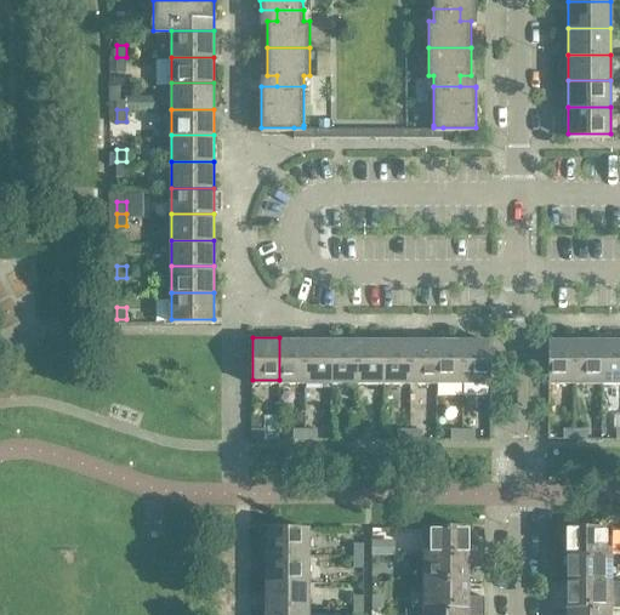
[(306,380),(306,337),(279,337),(279,380),(306,380)]
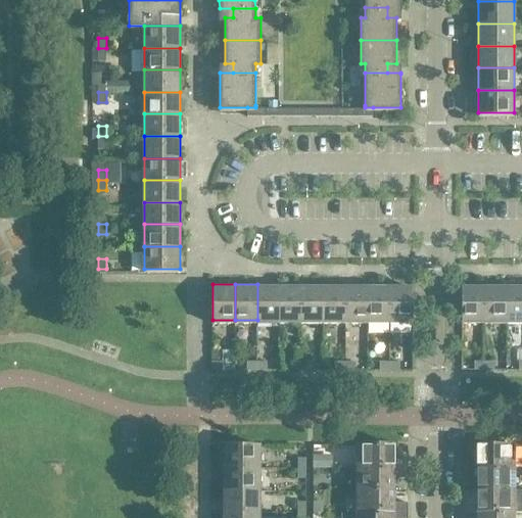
[(279,320),(279,284),(257,284),(257,320),(279,320)]
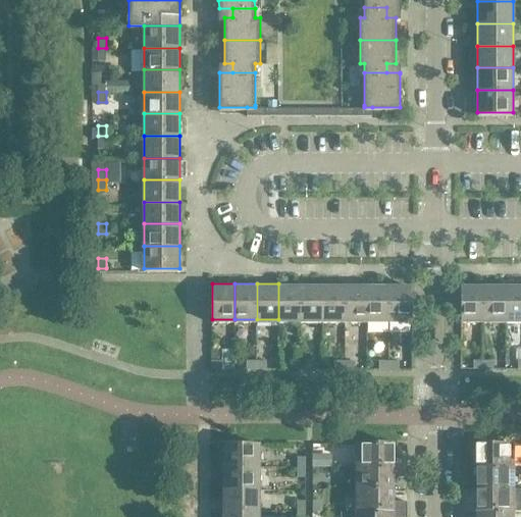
[(301,319),(301,283),(278,283),(278,319),(301,319)]
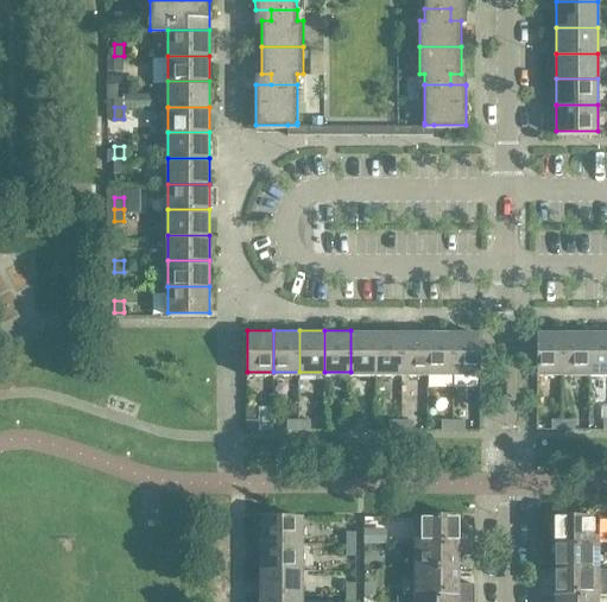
[(377,372),(377,330),(351,330),(351,372),(377,372)]
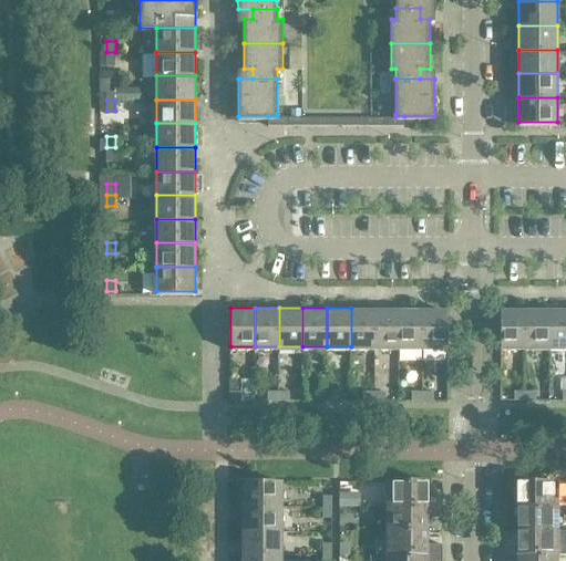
[(374,346),(374,308),(351,308),(351,346),(374,346)]
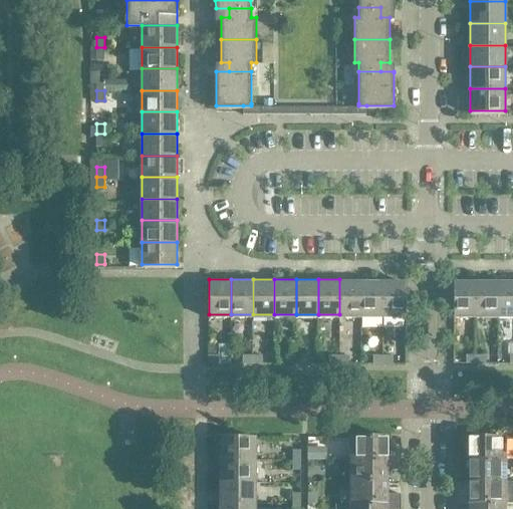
[(361,314),(361,279),(339,279),(339,314),(361,314)]
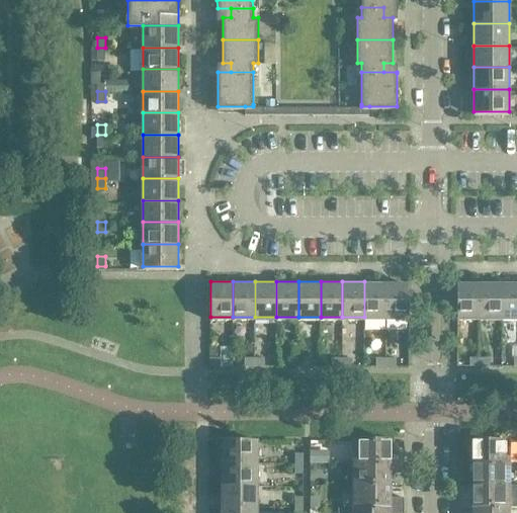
[(385,317),(385,281),(364,281),(364,317),(385,317)]
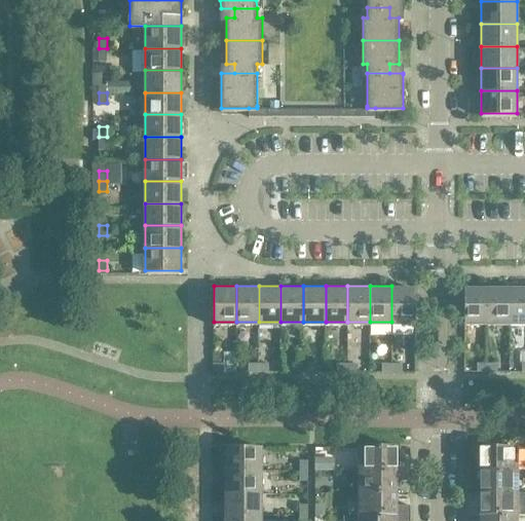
[(415,322),(415,286),(391,286),(391,322),(415,322)]
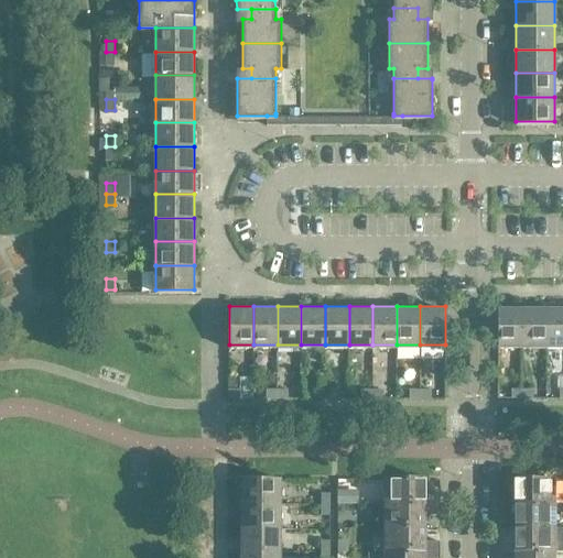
[(522,345),(522,306),(498,306),(498,345),(522,345)]
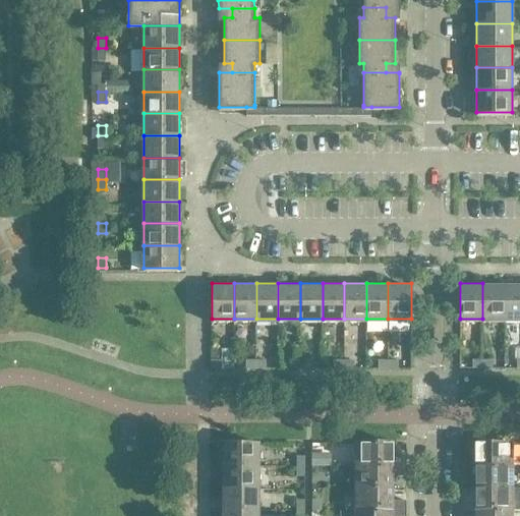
[(505,319),(505,283),(482,283),(482,319),(505,319)]
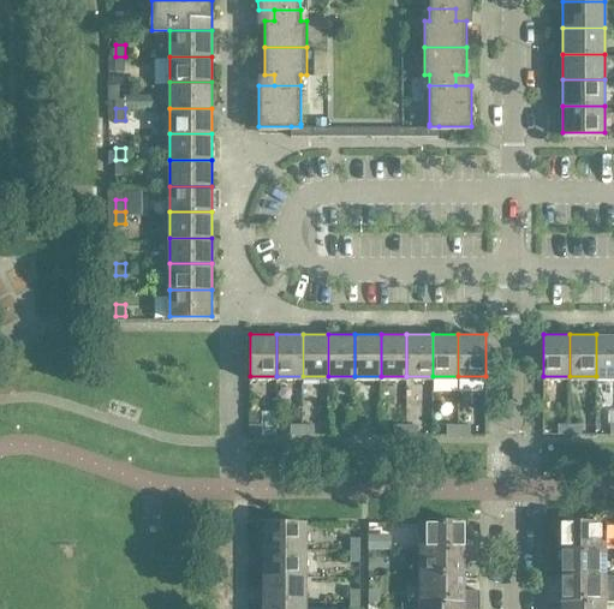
[(613,334),(596,334),(596,376),(613,376),(613,334)]
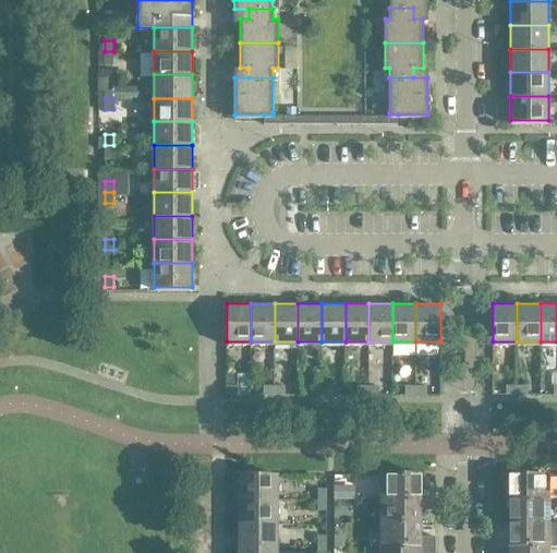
[(238,392),(238,383),(227,383),(227,392),(238,392)]
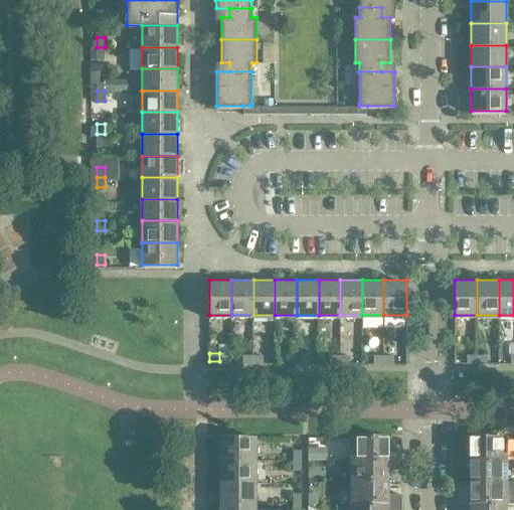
[(253,361),(253,353),(243,353),(243,361),(253,361)]
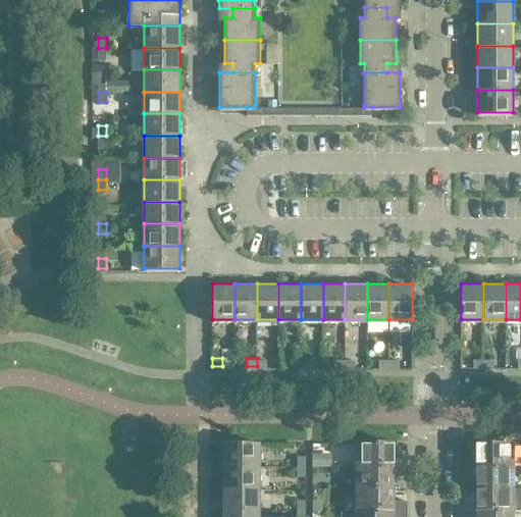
[(267,366),(267,358),(257,358),(257,366),(267,366)]
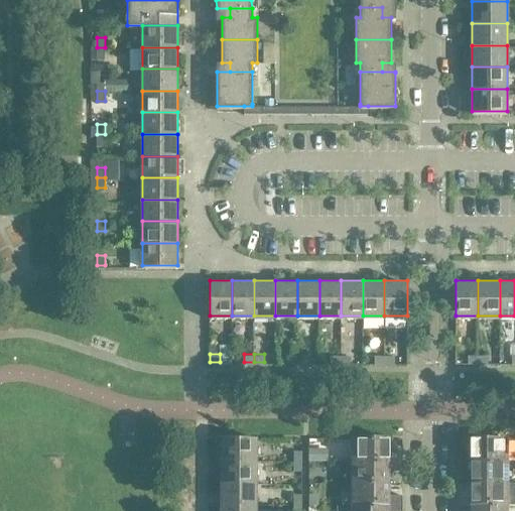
[(297,362),(297,354),(287,354),(287,362),(297,362)]
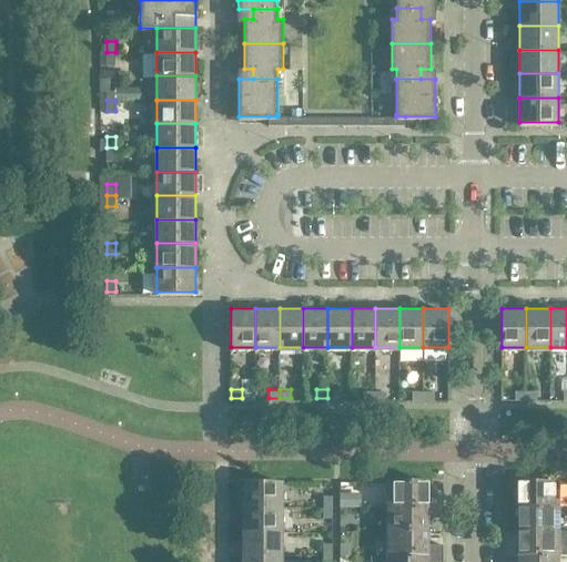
[(338,398),(338,389),(327,389),(327,398),(338,398)]
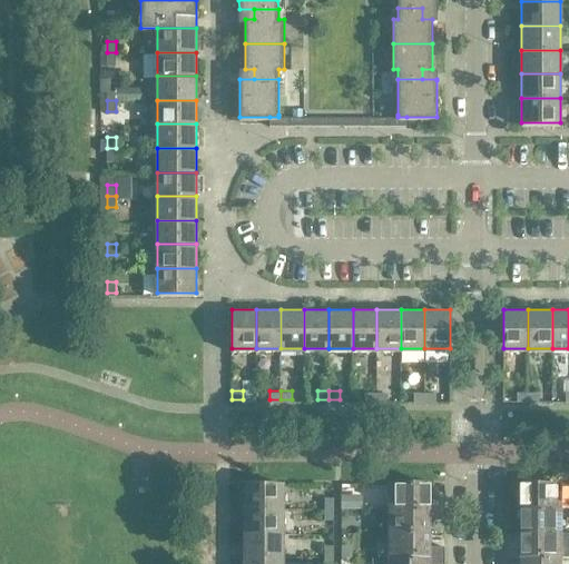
[(376,399),(376,391),(365,391),(365,399),(376,399)]
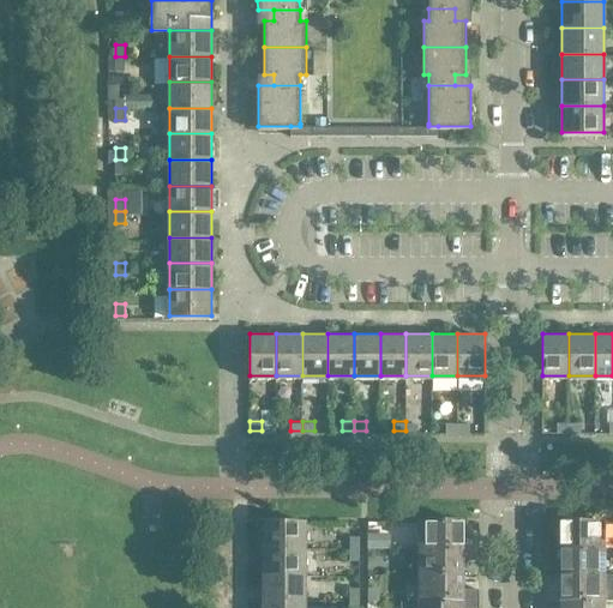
[(418,431),(418,421),(406,421),(406,431),(418,431)]
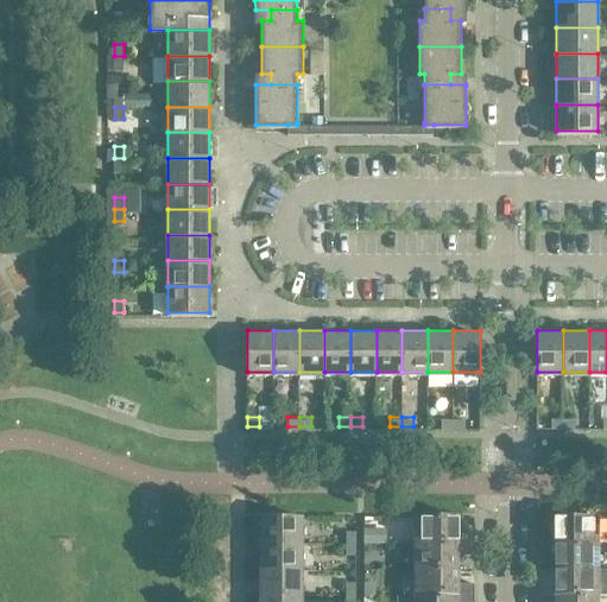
[(453,426),(453,417),(441,417),(441,426),(453,426)]
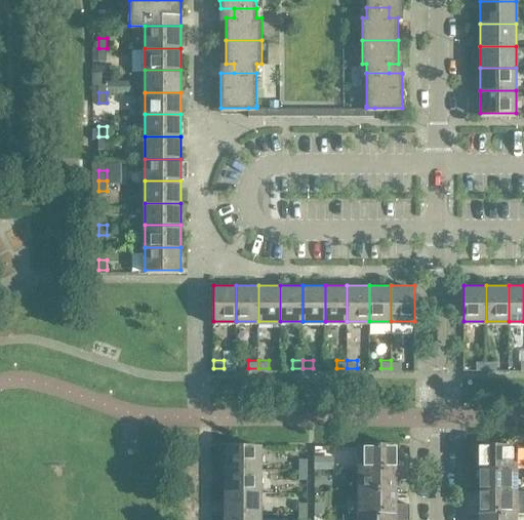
[(262,467),(262,443),(226,443),(226,467),(262,467)]
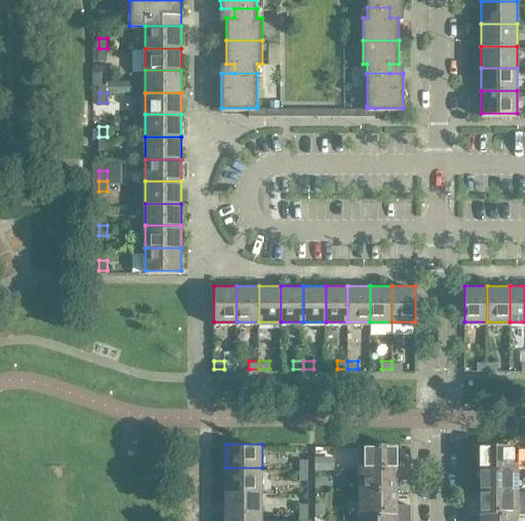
[(396,462),(397,444),(359,444),(359,468),(410,468),(410,457),(402,457),(403,460),(400,462),(396,462)]
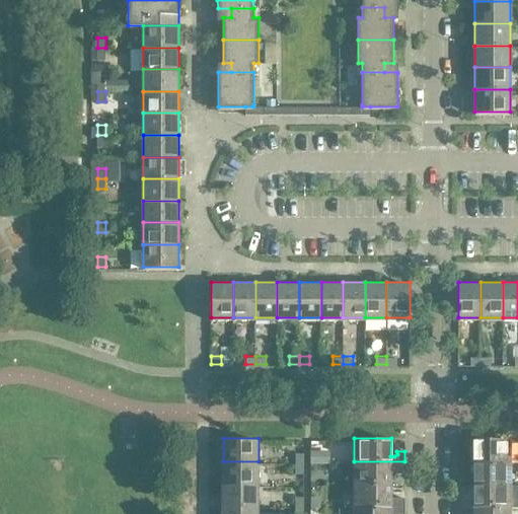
[(511,461),(511,438),(473,438),(473,461),(511,461)]
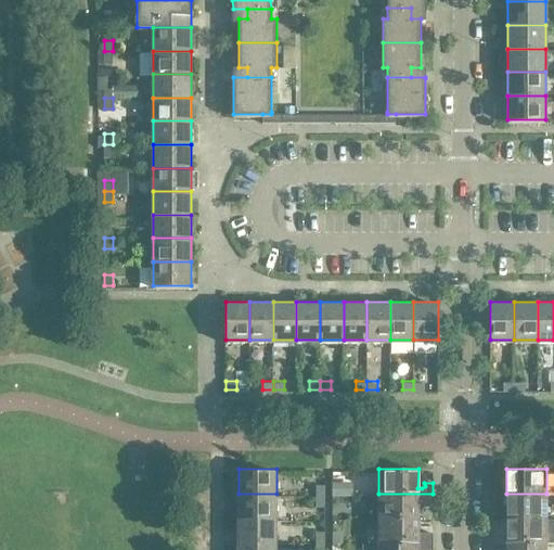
[(277,516),(277,494),(239,494),(239,516),(277,516)]
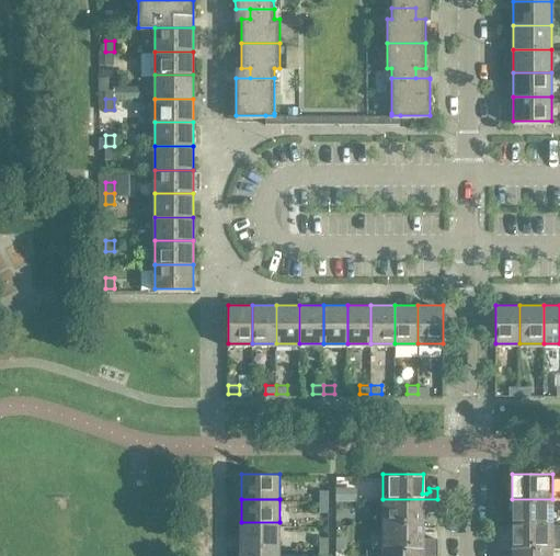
[(422,522),(423,503),(426,503),(430,507),(430,509),(437,509),(437,499),(383,499),(383,522),(422,522)]
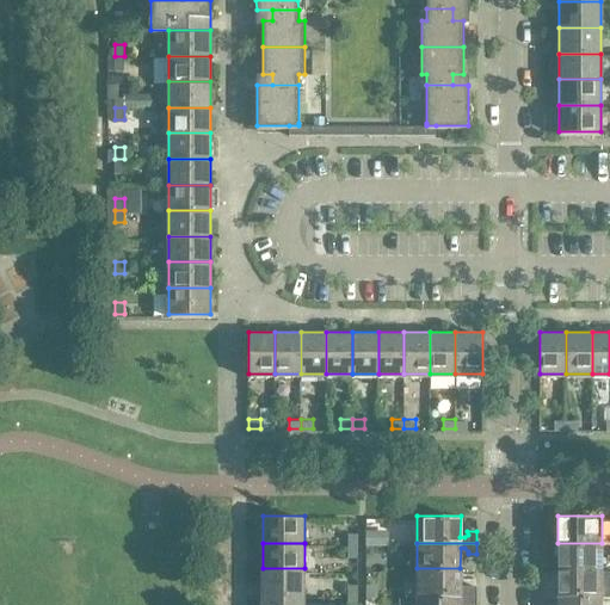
[(602,568),(602,543),(558,543),(558,568),(602,568)]
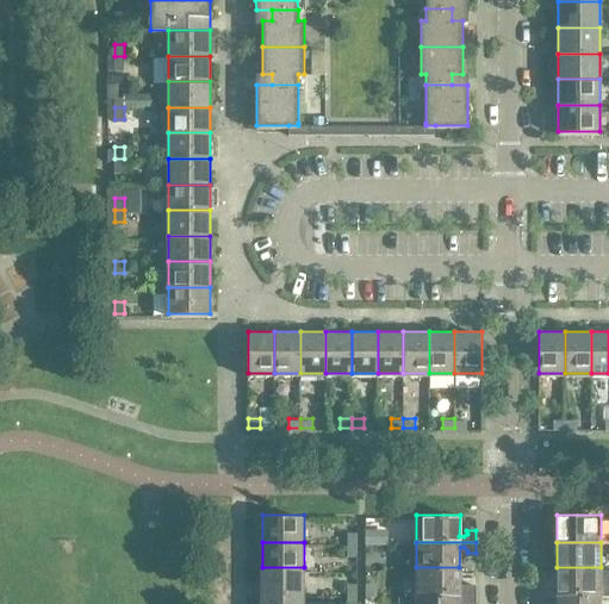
[(304,593),(304,567),(262,567),(262,593),(304,593)]
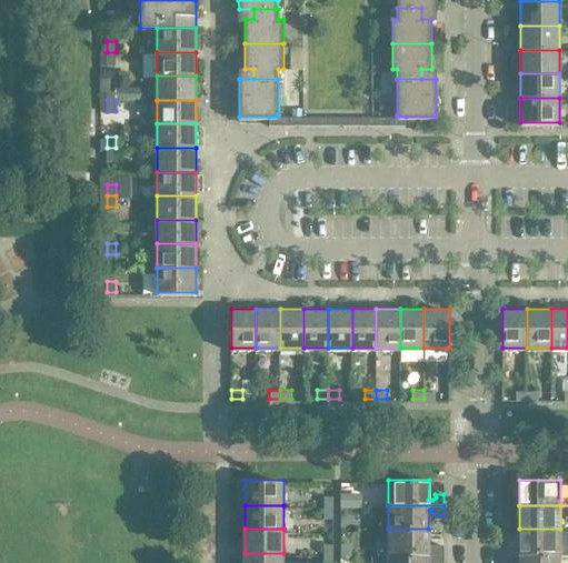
[(428,548),(428,529),(388,529),(388,553),(444,553),(444,542),(435,542),(436,545),(432,548),(428,548)]
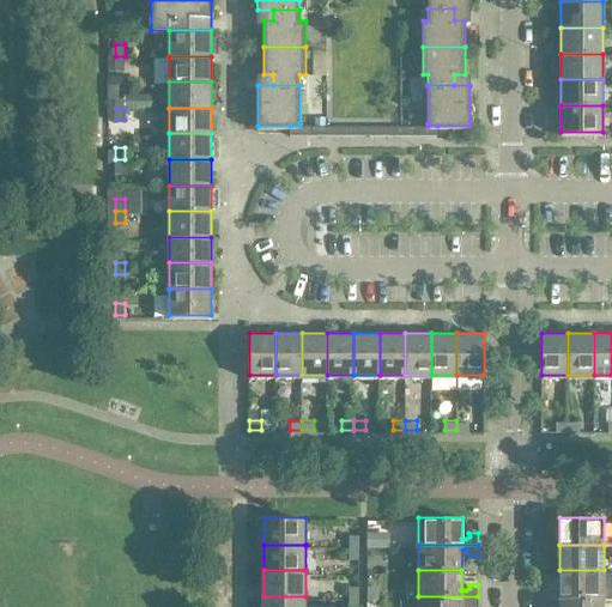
[(604,596),(604,570),(559,570),(559,596),(604,596)]
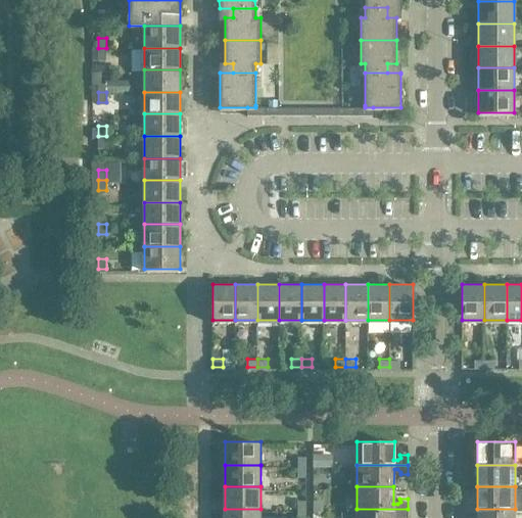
[(259,517),(261,509),(225,509),(224,517),(259,517)]
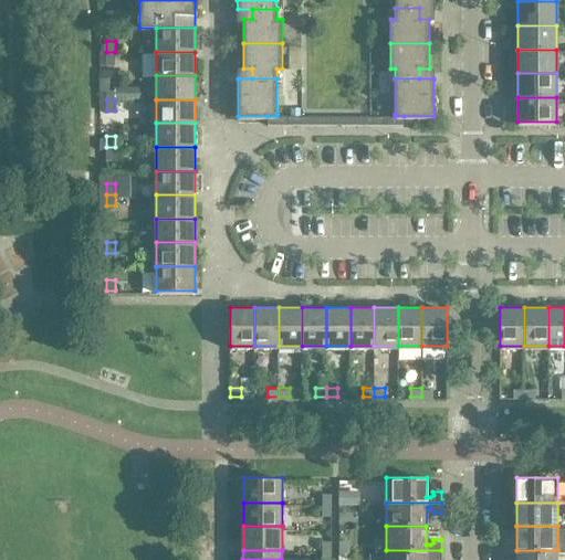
[(331,559),(332,550),(323,550),(322,559),(331,559)]
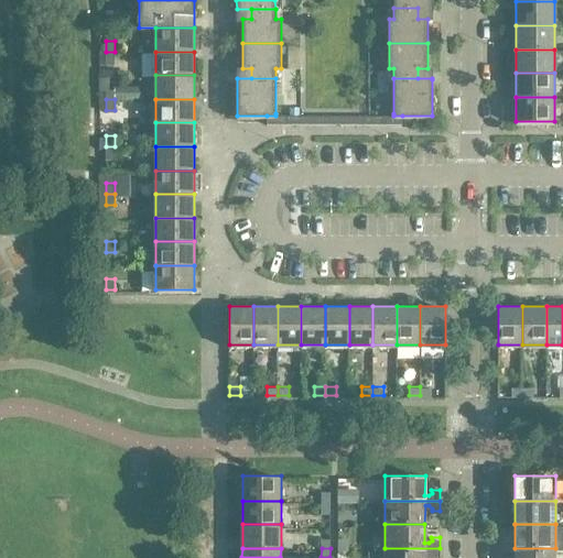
[(424,557),(424,553),(429,553),(432,556),(431,557),(440,557),(440,548),(385,548),(385,557),(424,557)]
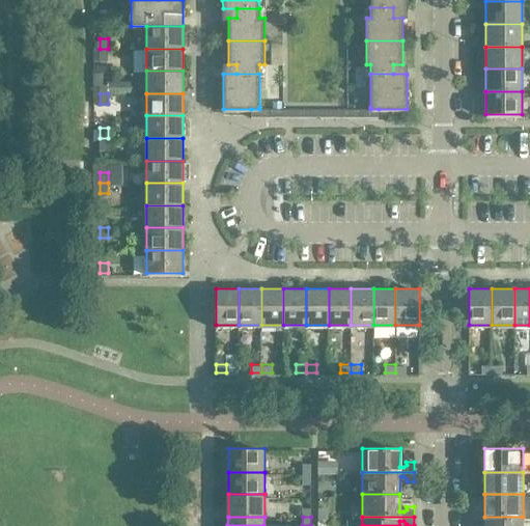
[(522,525),(523,517),(484,517),(484,525),(522,525)]
